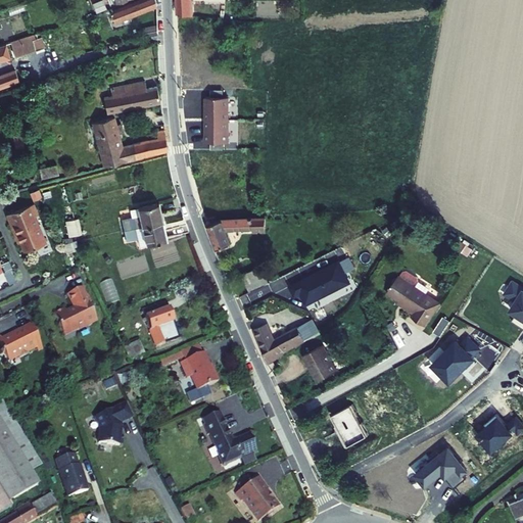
[(141,0),(113,10),(117,20),(157,4),(155,0),(141,0)]
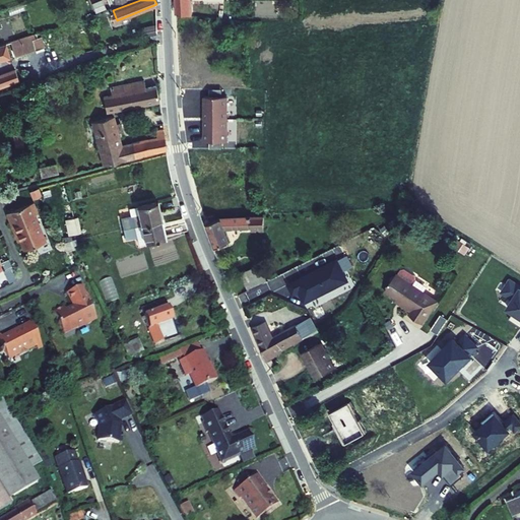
[(176,0),(177,14),(194,13),(193,0),(176,0)]
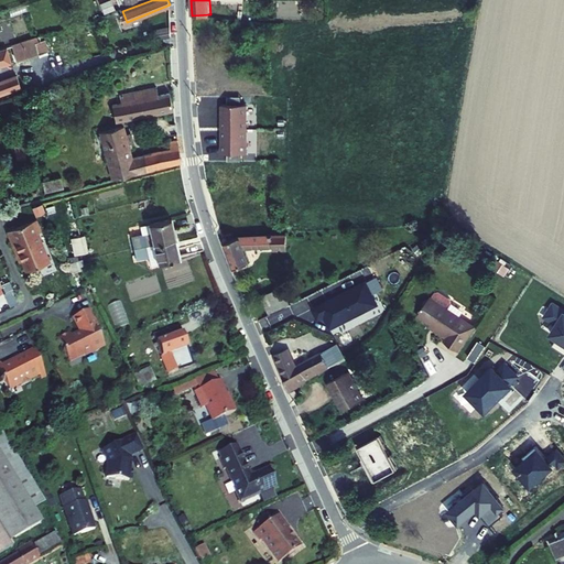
[(145,25),(148,43),(173,38),(170,21),(145,25)]
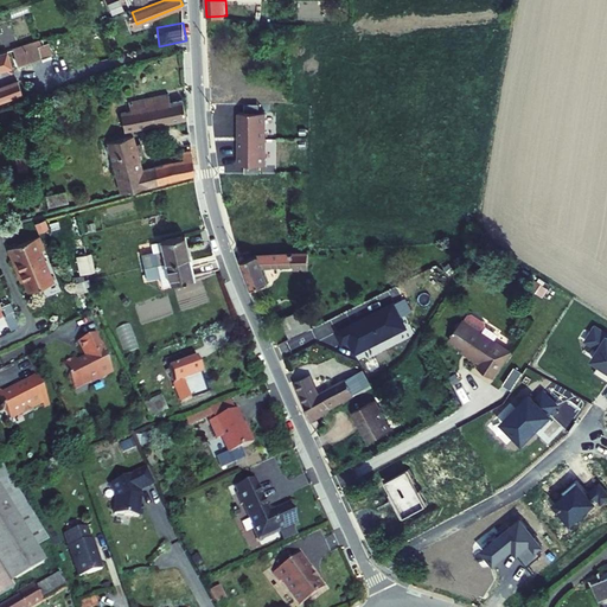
[(0,53),(0,56),(1,59),(4,66),(4,68),(13,64),(11,57),(16,55),(19,65),(43,57),(38,45),(25,50),(23,45),(0,53)]
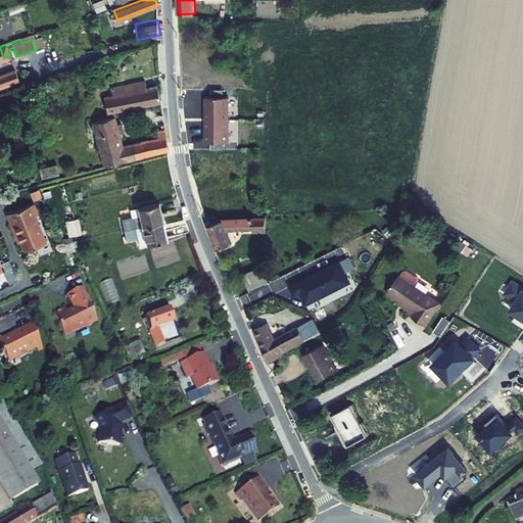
[(0,85),(17,80),(13,67),(0,72),(0,60),(1,60),(0,58),(3,57),(1,51),(0,51),(0,85)]
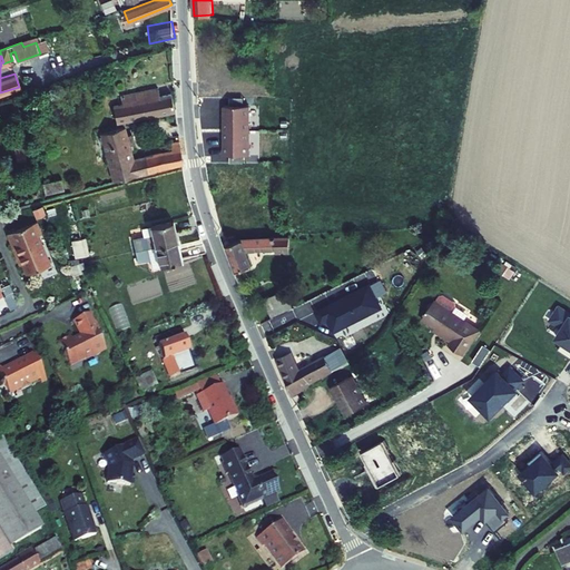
[(48,77),(50,82),(64,78),(61,72),(48,77)]
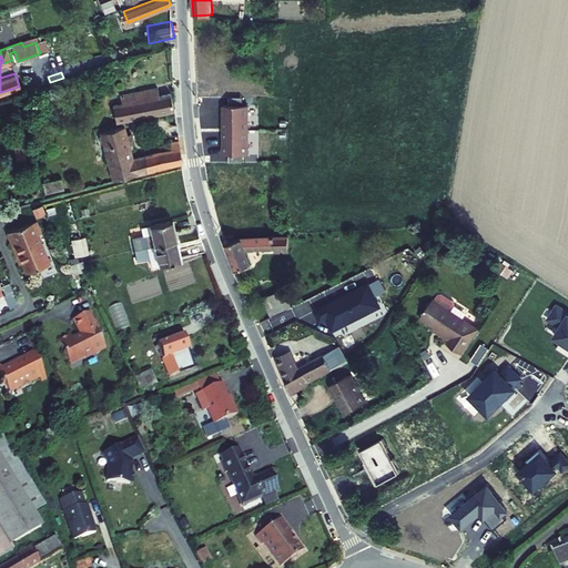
[(114,104),(118,122),(174,111),(171,93),(160,95),(158,87),(120,94),(122,103),(114,104)]
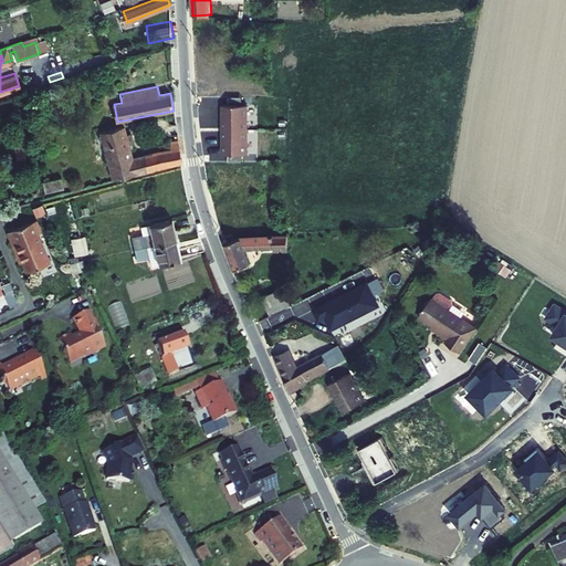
[(230,106),(224,106),(224,155),(230,155),(244,155),(250,155),(249,106),(244,106),(230,106)]
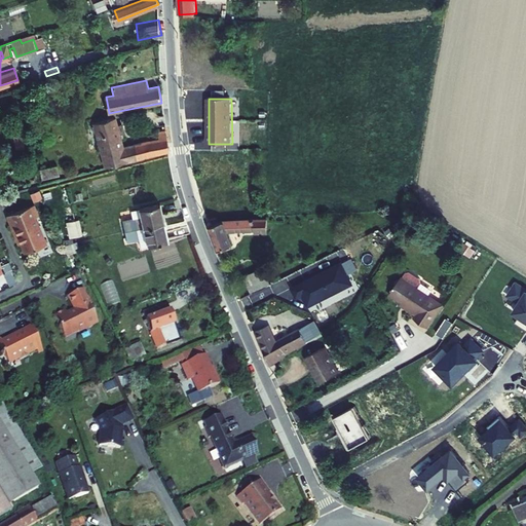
[(116,118),(98,122),(106,166),(170,152),(166,132),(158,134),(158,138),(122,145),(120,135),(123,134),(122,125),(118,125),(116,118)]
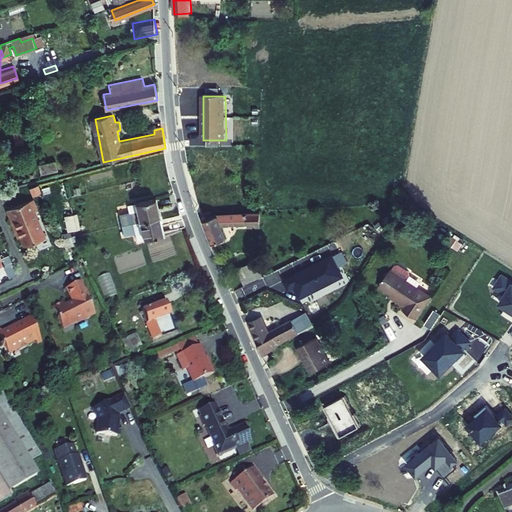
[(94,128),(101,162),(103,162),(95,119),(92,119),(93,122),(90,122),(91,128),(94,128)]
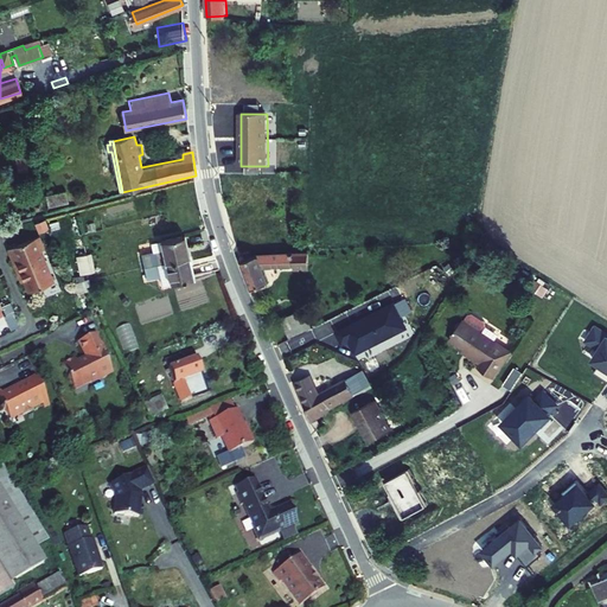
[(45,196),(49,208),(68,203),(65,191),(45,196)]
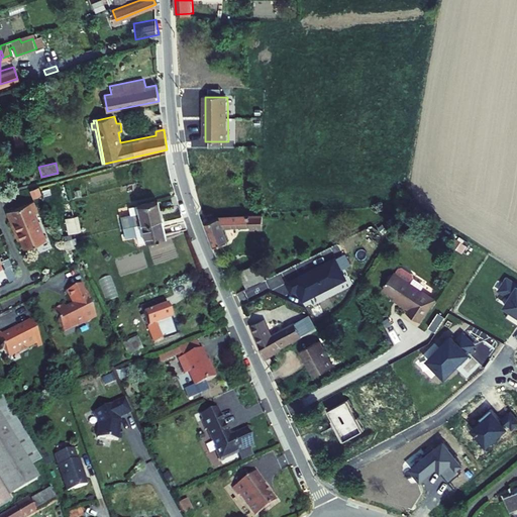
[(32,202),(6,213),(15,233),(17,232),(24,249),(45,240),(33,213),(36,212),(32,202)]
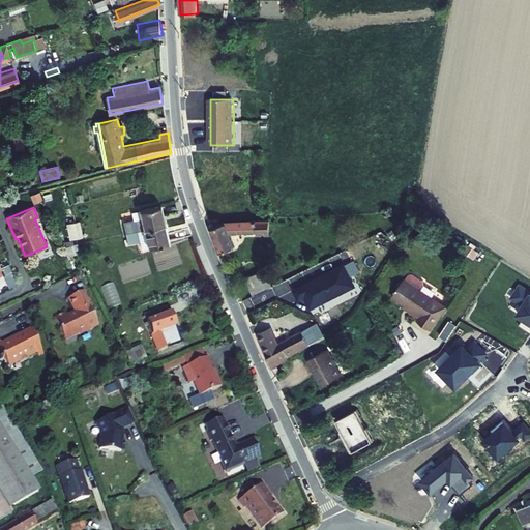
[(125,224),(127,234),(167,226),(163,207),(134,213),(136,222),(125,224)]
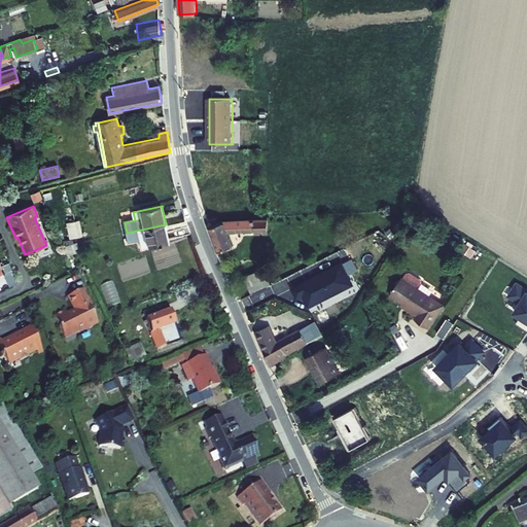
[(70,237),(83,236),(81,218),(68,220),(70,237)]
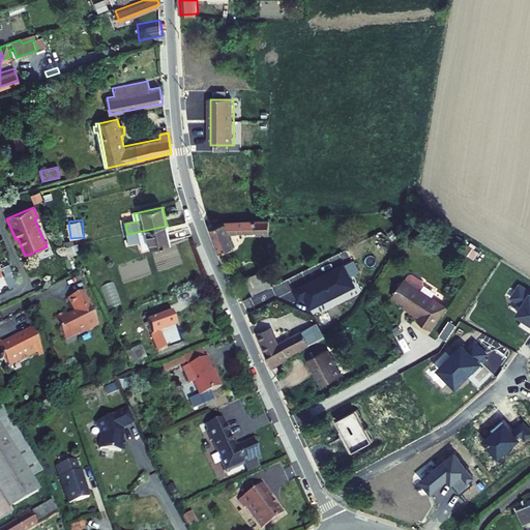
[(211,229),(221,253),(235,246),(230,231),(258,230),(259,234),(273,233),(272,221),(226,223),(211,229)]
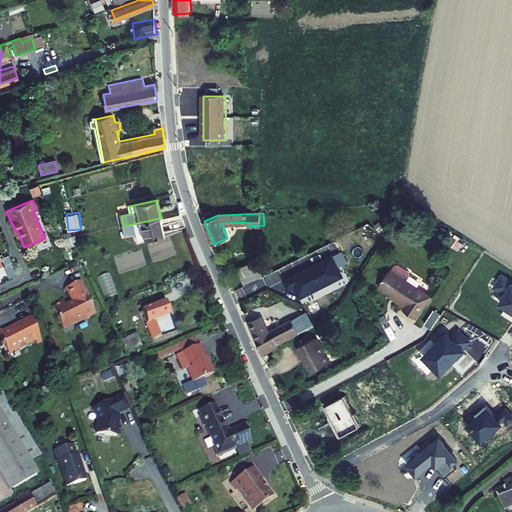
[(123,226),(125,237),(128,236),(130,244),(165,236),(161,218),(123,226)]
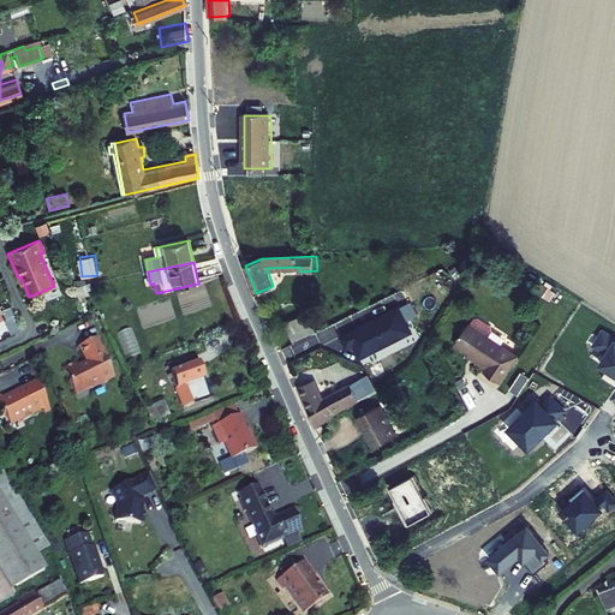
[(400,304),(341,336),(347,346),(354,342),(359,353),(412,326),(400,304)]
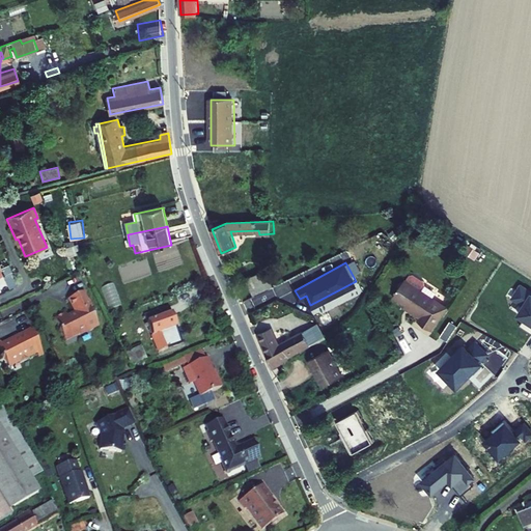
[(242,281),(250,297),(270,286),(262,271),(242,281)]
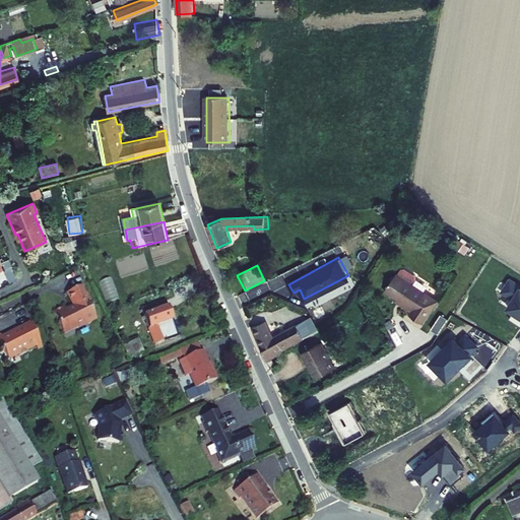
[(415,275),(405,268),(402,269),(398,274),(397,273),(396,274),(394,274),(392,277),(393,280),(386,290),(405,304),(404,307),(411,312),(418,316),(426,322),(439,302),(432,297),(424,291),(413,284),(416,279),(415,275)]
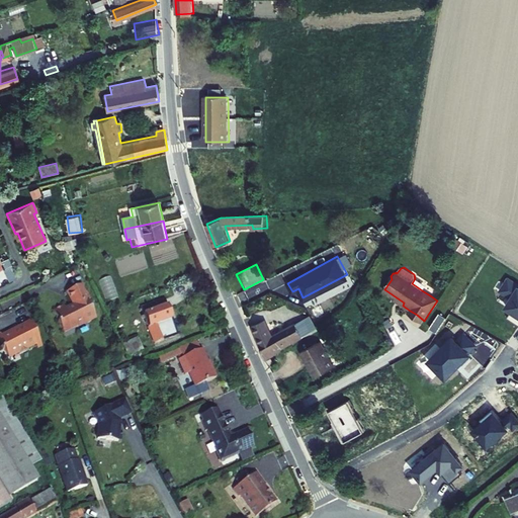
[(103,277),(110,299),(120,296),(113,274),(103,277)]
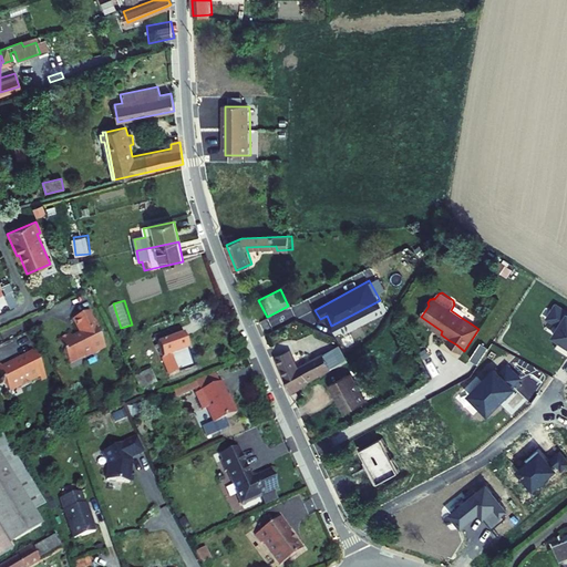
[(465,312),(454,305),(451,310),(462,318),(465,312)]
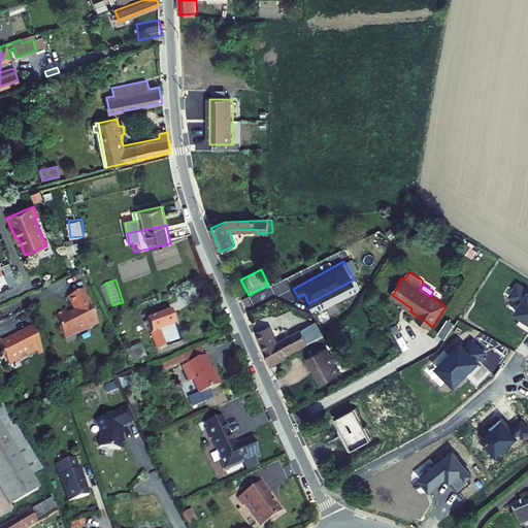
[(54,318),(59,329),(58,329),(63,341),(87,330),(89,331),(97,327),(81,293),(68,299),(73,311),(66,315),(65,312),(54,318)]
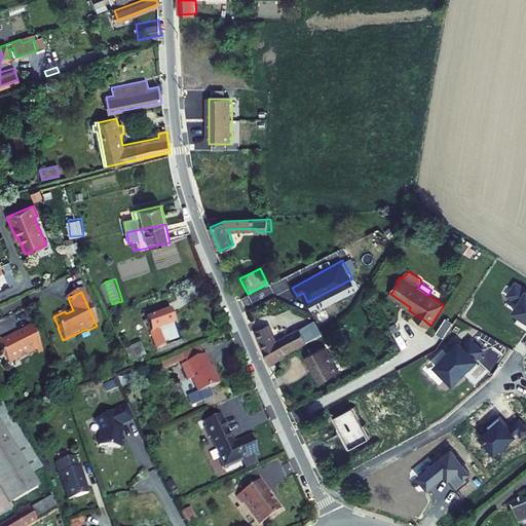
[(144,320),(155,349),(179,340),(167,310),(144,320)]
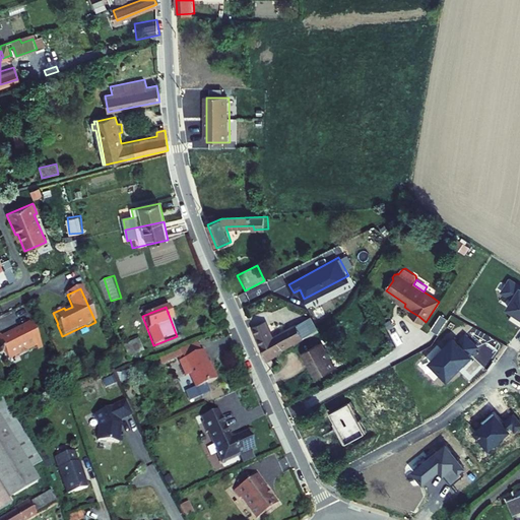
[(411,312),(409,314),(425,324),(426,322),(418,316),(411,312)]
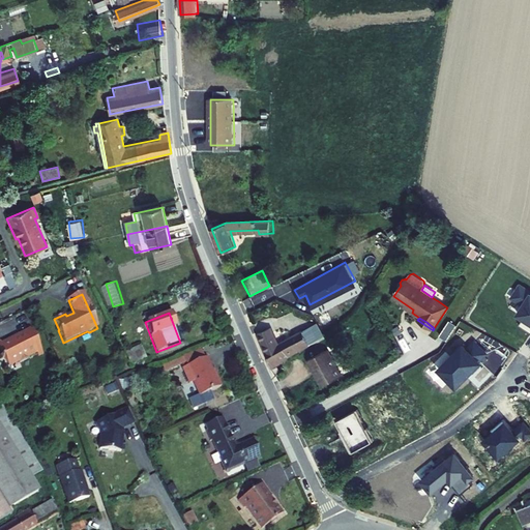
[(271,367),(307,347),(304,342),(317,335),(312,325),(275,345),(268,327),(257,332),(264,348),(271,360),(268,362),(271,367)]
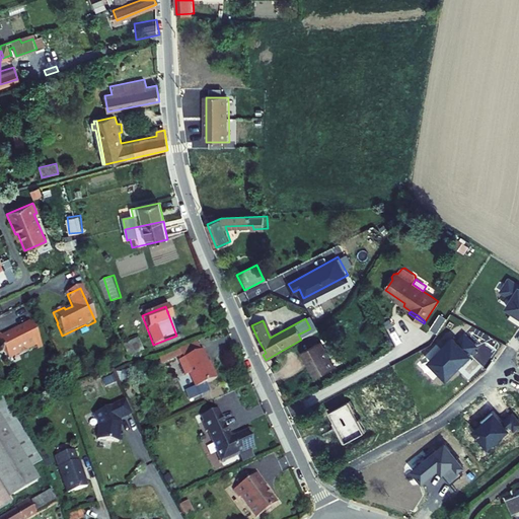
[(39,343),(29,322),(15,328),(16,331),(13,334),(12,332),(11,332),(10,332),(9,334),(8,334),(8,335),(7,336),(1,339),(0,339),(0,346),(6,359),(16,354),(17,356),(26,352),(25,350),(33,346),(39,343)]
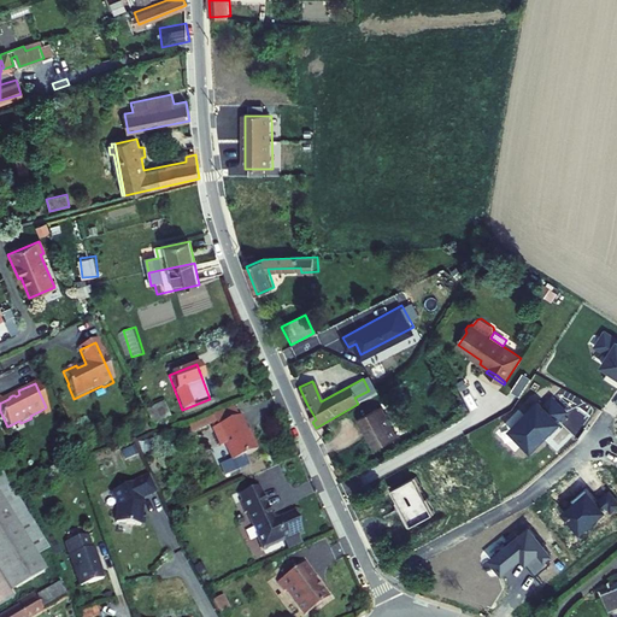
[(147,407),(152,422),(170,416),(165,401),(147,407)]
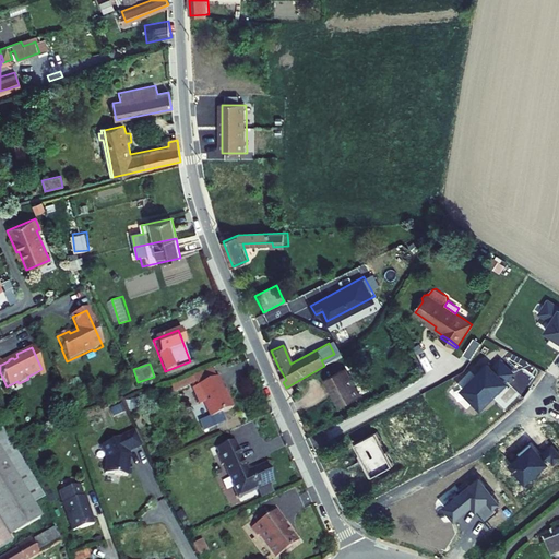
[(345,365),(322,376),(335,403),(358,392),(345,365)]
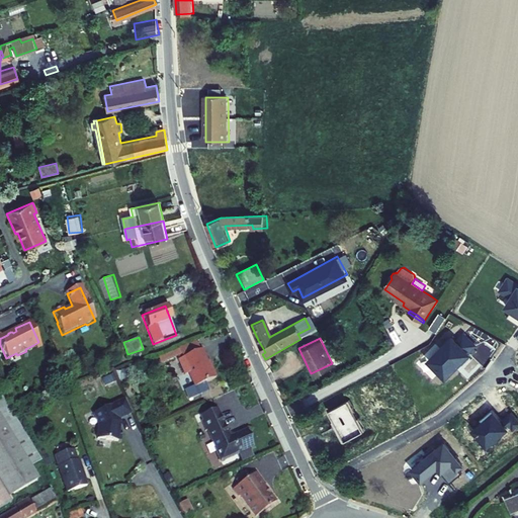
[(214,376),(213,377),(203,351),(180,360),(189,383),(193,381),(199,396),(220,387),(214,376)]
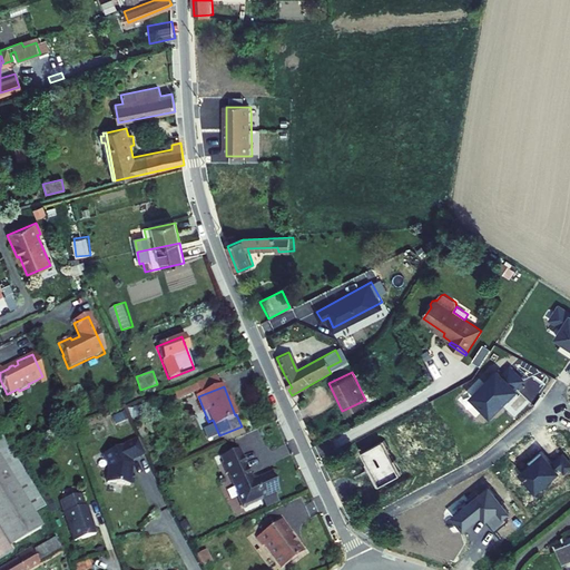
[(144,452),(137,436),(102,451),(107,464),(105,479),(128,482),(128,481),(131,481),(133,471),(129,471),(131,461),(130,458),(144,452)]
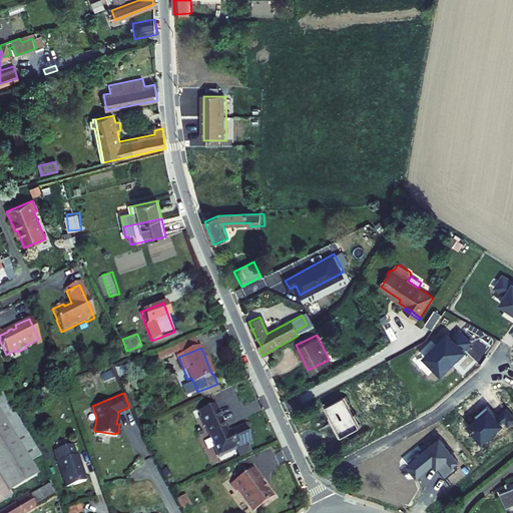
[(0,504),(10,499),(7,493),(36,476),(29,464),(36,460),(24,433),(0,394),(0,504)]
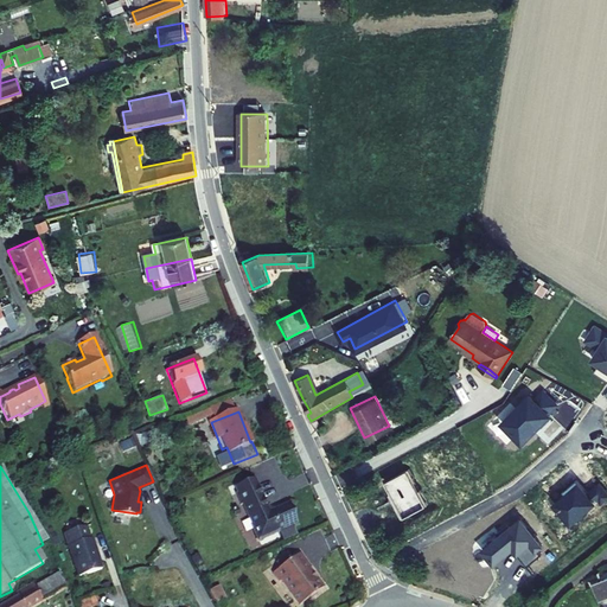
[(429,504),(413,470),(388,480),(404,516),(429,504)]
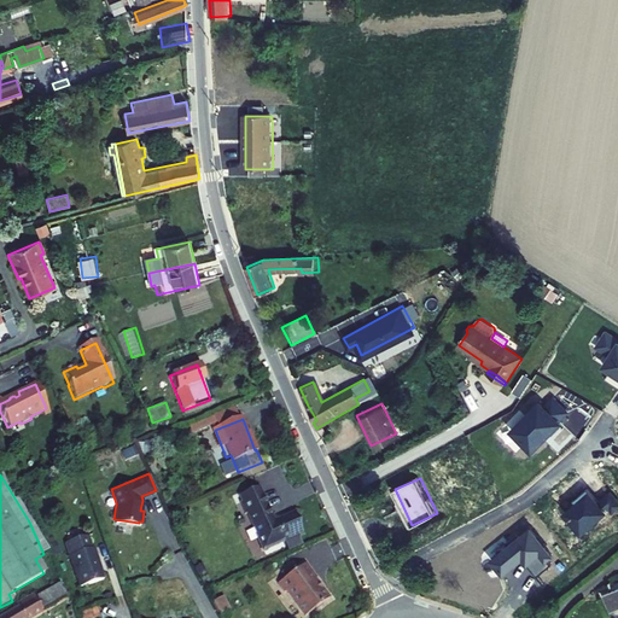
[(272,524),(258,489),(239,497),(261,552),(297,538),(289,518),(272,524)]
